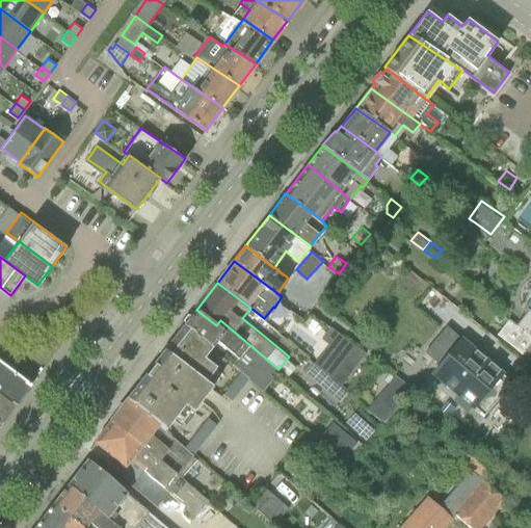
[(530,298),(528,301),(524,307),(528,310),(516,324),(530,335),(530,298)]
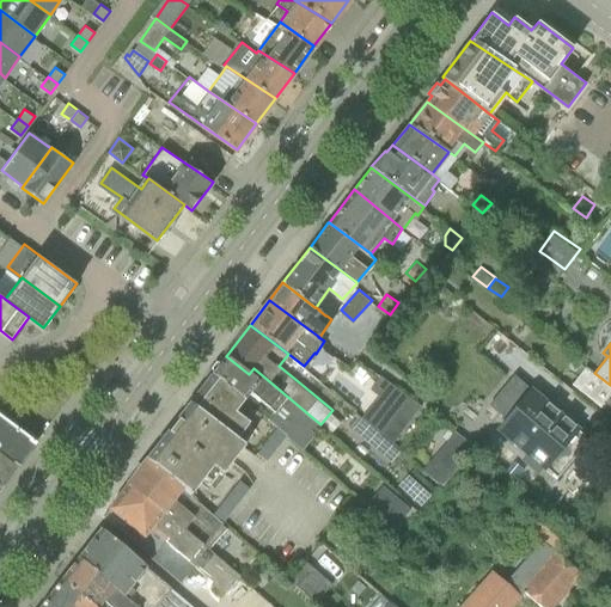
[(289,433),(306,412),(254,368),(249,374),(226,356),(222,361),(217,360),(212,366),(214,372),(212,374),(244,399),(251,391),(274,410),(268,417),(277,425),(279,424),(289,433)]
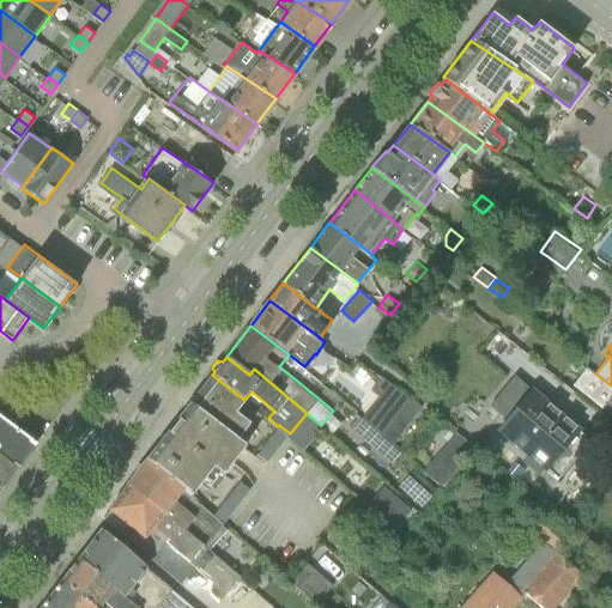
[(574,383),(611,412),(611,385),(595,374),(587,366),(574,383)]
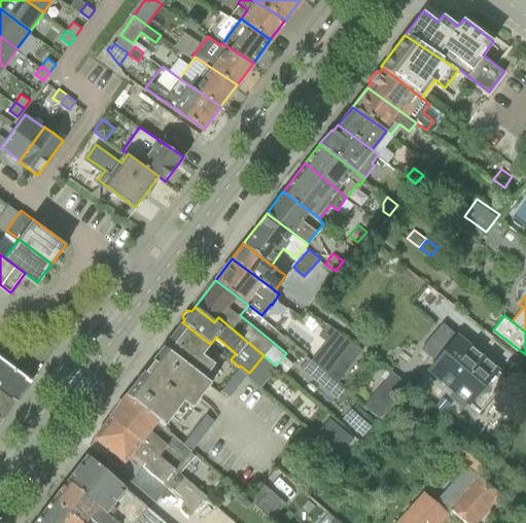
[(325,338),(342,350),(343,351),(352,339),(327,321),(319,334),(325,338)]
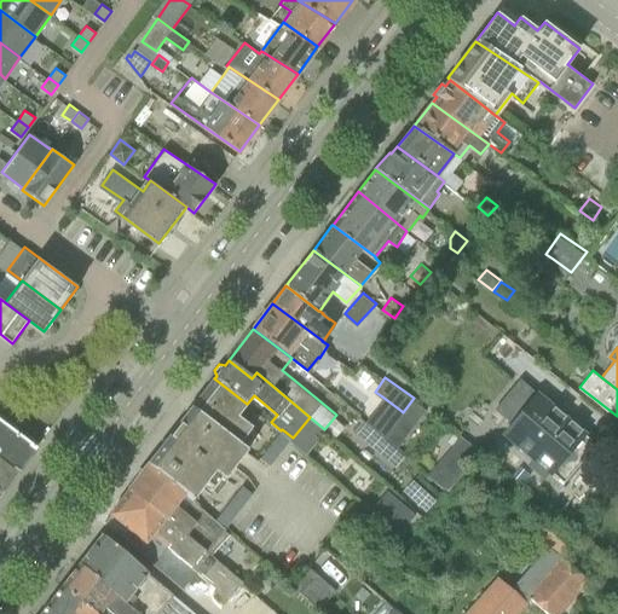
[(214,378),(200,398),(204,403),(197,412),(247,450),(248,449),(238,441),(252,424),(238,415),(247,404),(214,378)]
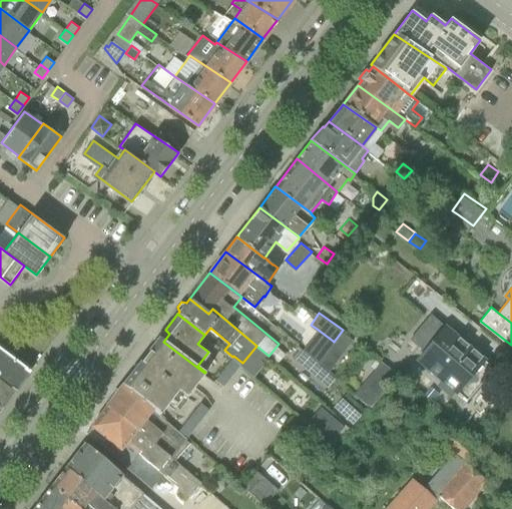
[(467,399),(494,368),(432,314),(411,338),(425,350),(421,354),(418,357),(443,379),(440,382),(452,393),(455,389),(467,399)]
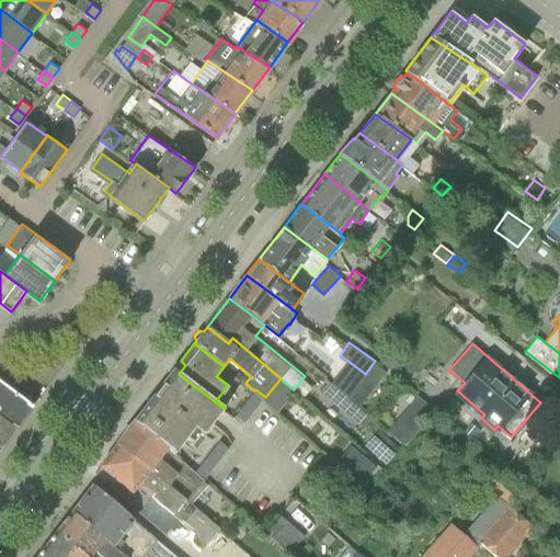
[(387,370),(375,361),(365,374),(377,383),(387,370)]
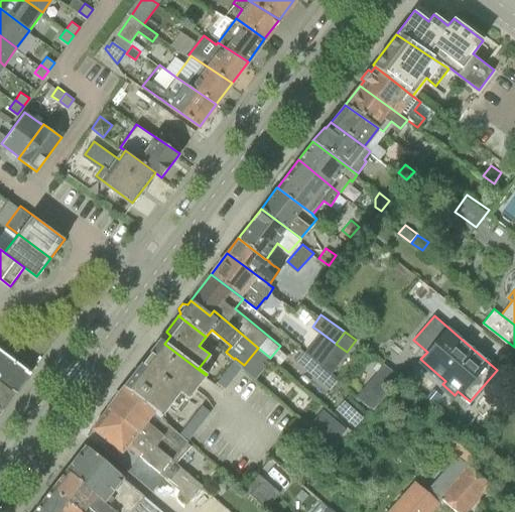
[(164,344),(160,341),(153,350),(125,385),(152,406),(162,414),(179,392),(187,398),(199,384),(206,375),(164,344)]
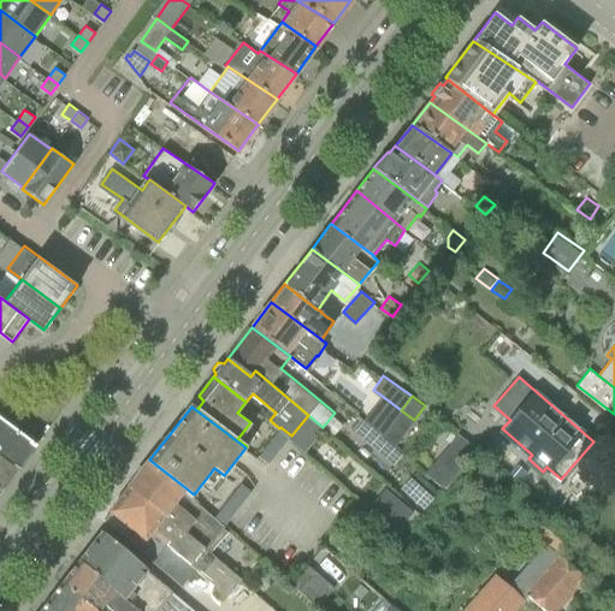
[(362,419),(364,420),(362,421),(383,435),(384,434),(392,422),(391,421),(372,407),(362,419)]
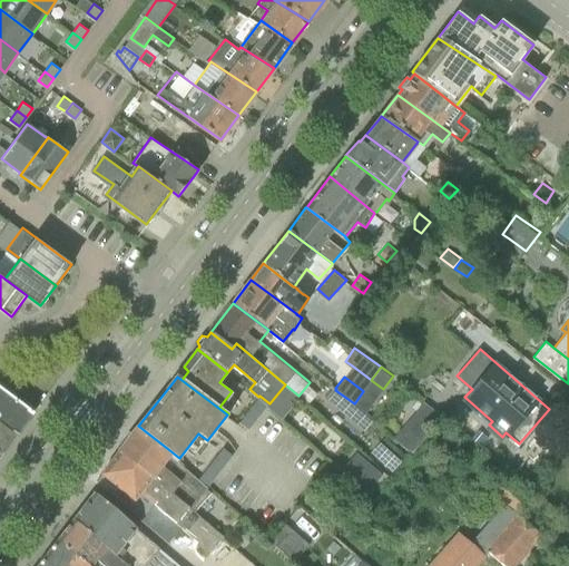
[(33,411),(0,386),(0,420),(17,435),(33,411)]
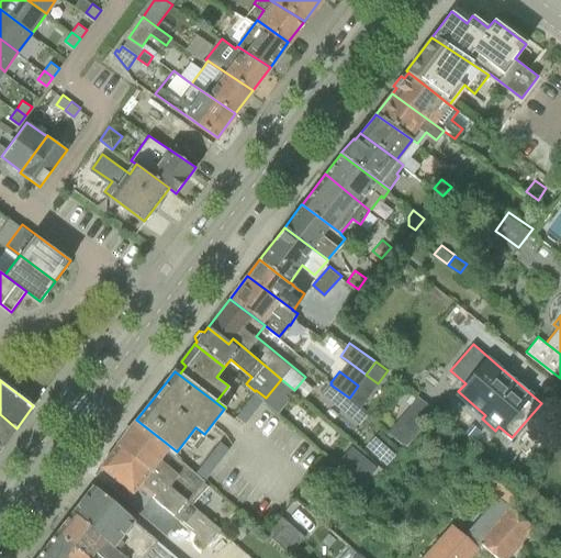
[(362,405),(370,393),(358,386),(350,397),(362,405)]
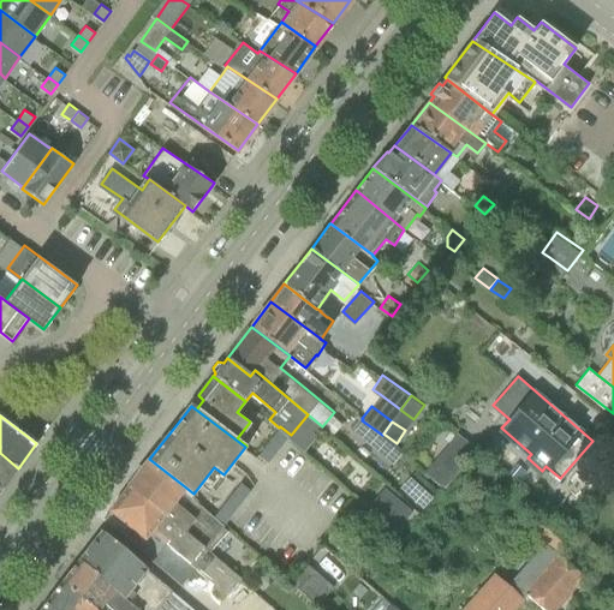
[(291,435),(280,426),(279,428),(260,453),(270,461),(288,437),(291,435)]
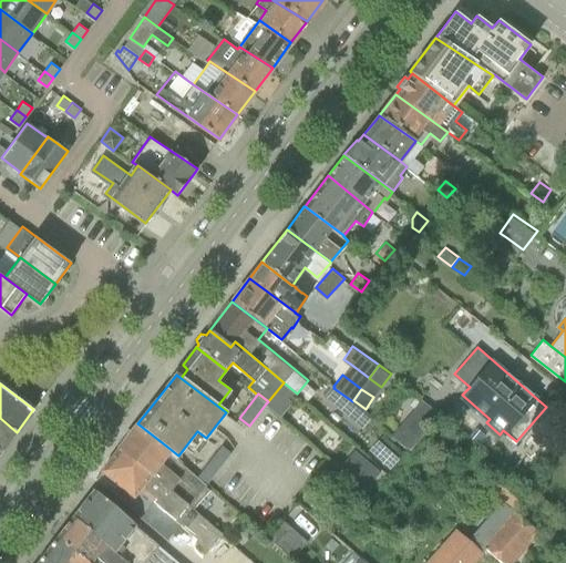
[(392,434),(410,450),(441,413),(422,398),(414,408),(419,412),(403,429),(399,426),(392,434)]
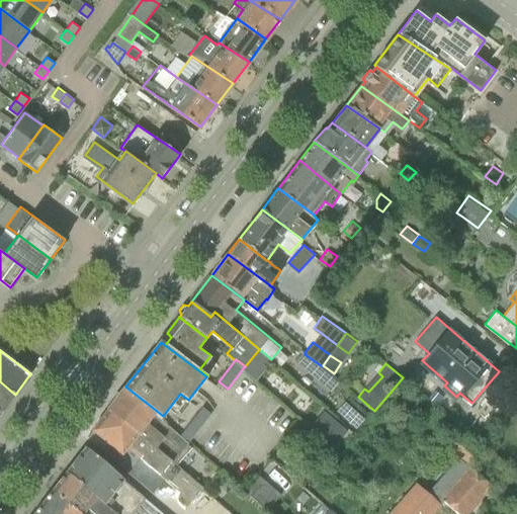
[(0,408),(3,411),(15,395),(0,381),(0,408)]
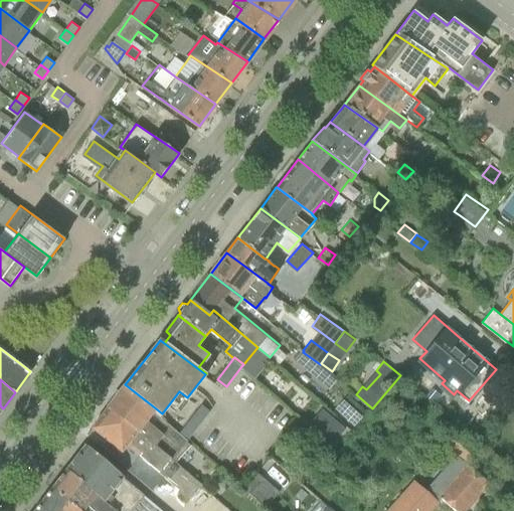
[(125,384),(108,406),(164,451),(176,461),(192,443),(188,440),(189,439),(180,431),(180,432),(161,415),(162,413),(152,405),(125,384)]
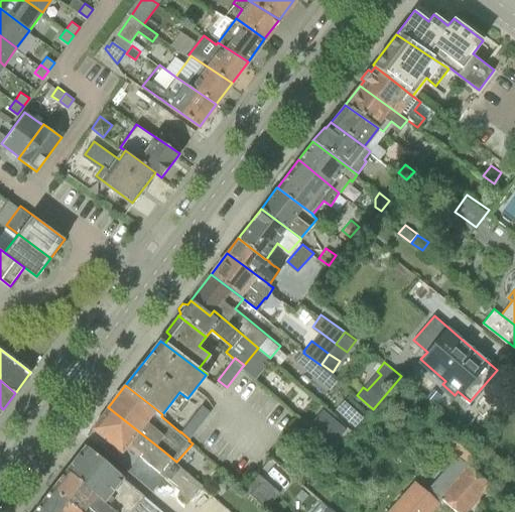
[(368,409),(356,399),(350,393),(337,408),(356,424),(368,409)]
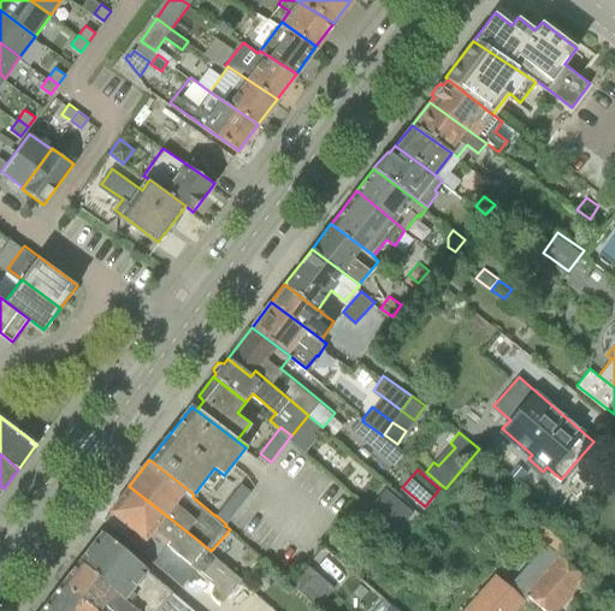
[(242,481),(216,515),(226,525),(253,490),(242,481)]
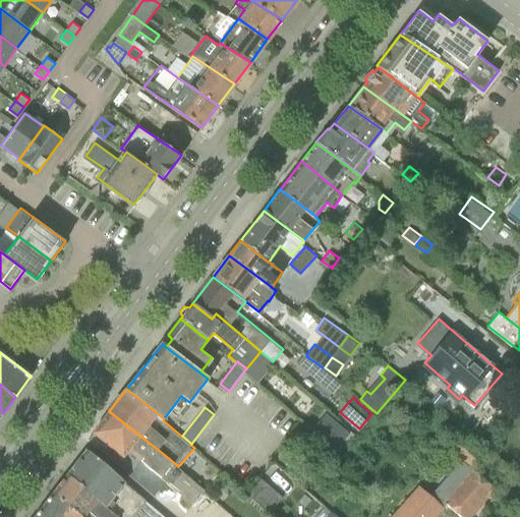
[(109,411),(89,438),(155,494),(167,479),(182,494),(180,496),(190,505),(205,489),(178,466),(166,456),(109,411)]
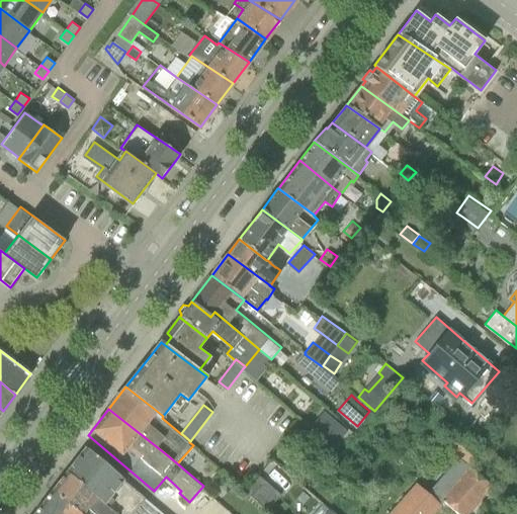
[(348,430),(325,410),(319,417),(342,437),(348,430)]
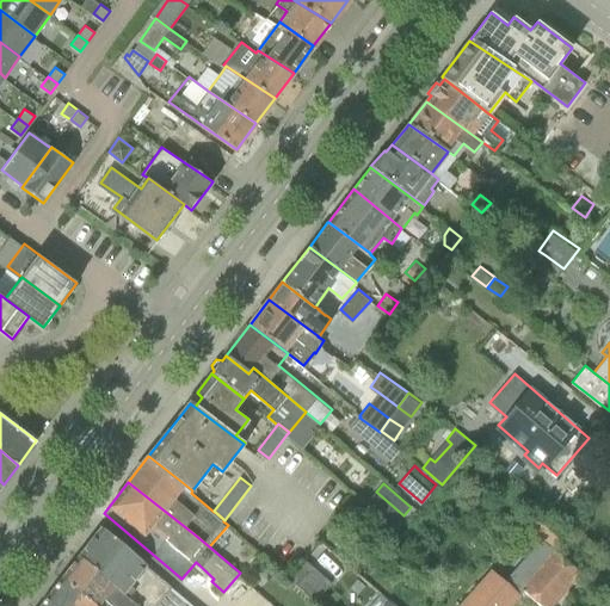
[(530,504),(540,512),(546,504),(537,495),(530,504)]
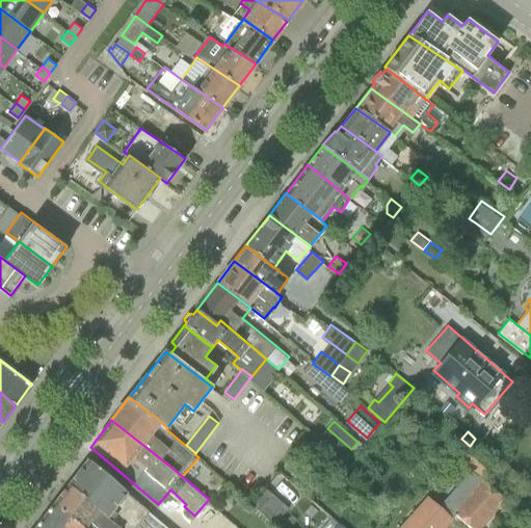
[(484,481),(497,467),(500,464),(475,442),(473,446),(458,462),(467,468),(462,472),(466,474),(444,501),(475,527),(478,527),(505,498),(484,481)]
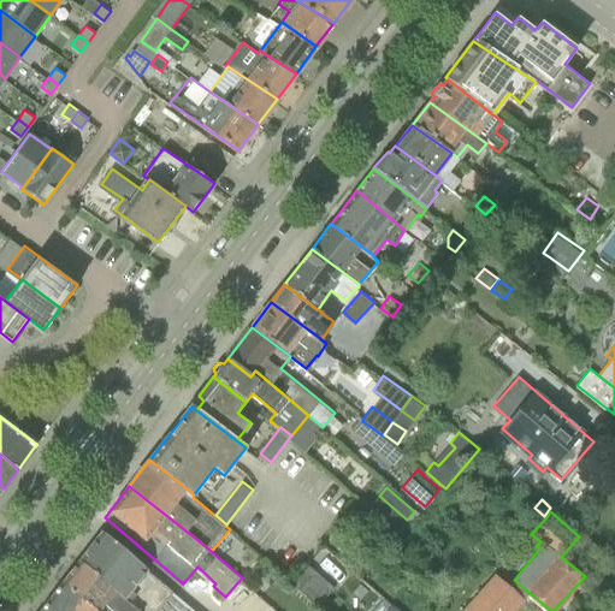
[(196,610),(101,531),(83,555),(80,559),(140,610),(196,610)]
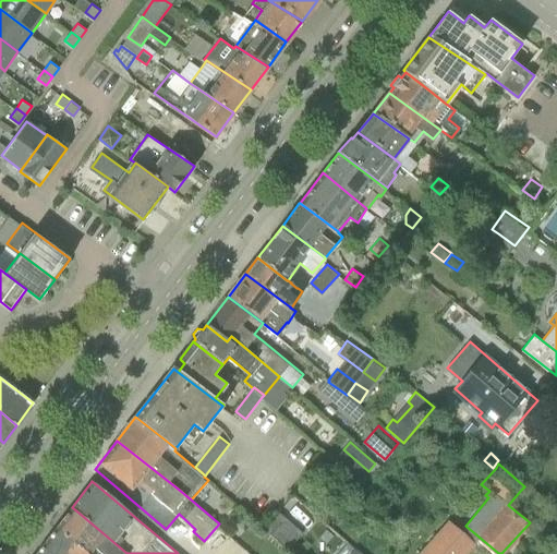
[(126,553),(72,507),(57,527),(88,553),(126,553)]
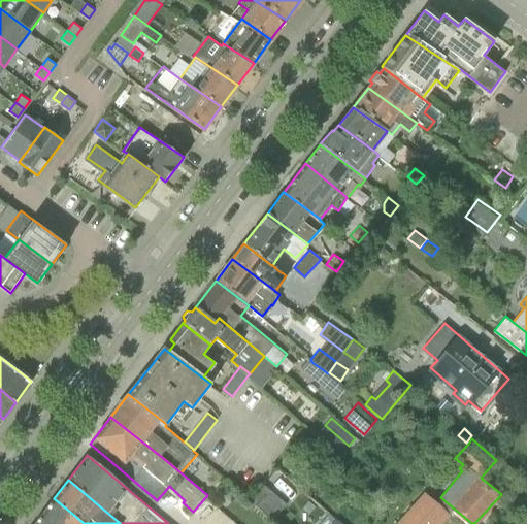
[(287,502),(263,482),(250,497),(273,518),(287,502)]
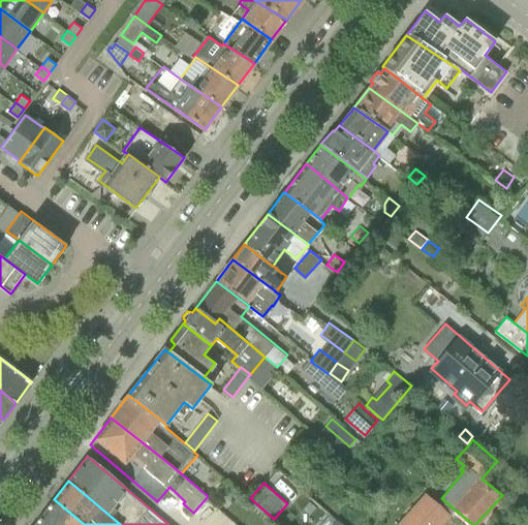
[(443,524),(453,515),(426,492),(397,524),(443,524)]
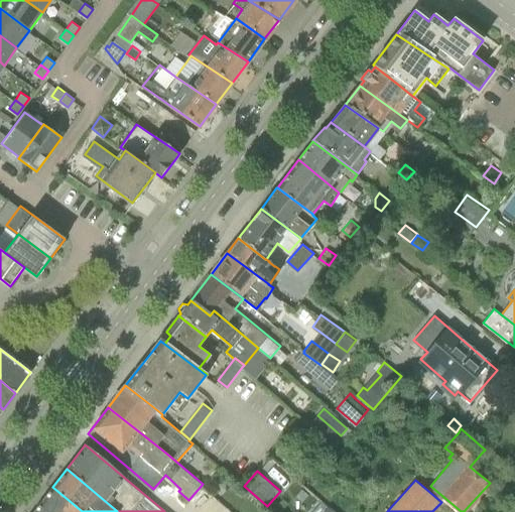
[(82,511),(52,487),(33,511),(82,511)]
